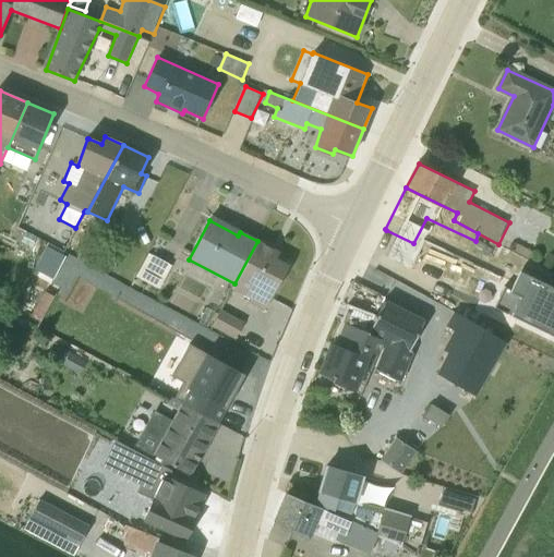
[(101,244),(89,238),(79,258),(92,264),(101,244)]
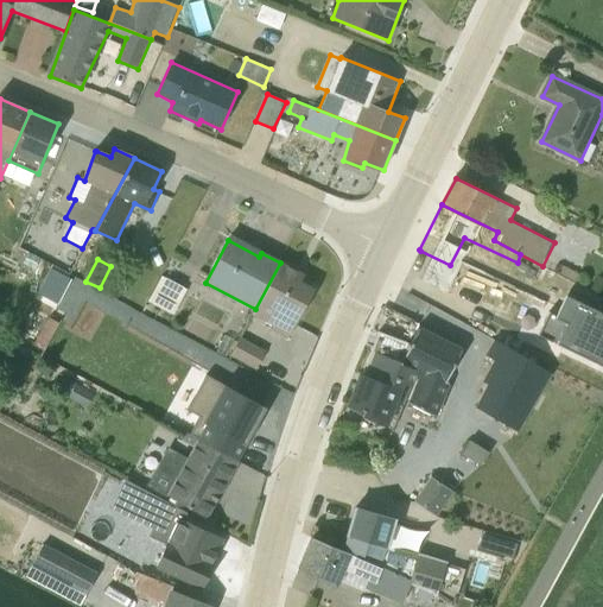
[(272,330),(289,337),(315,290),(300,283),(304,274),(280,263),(254,314),(273,326),(272,330)]
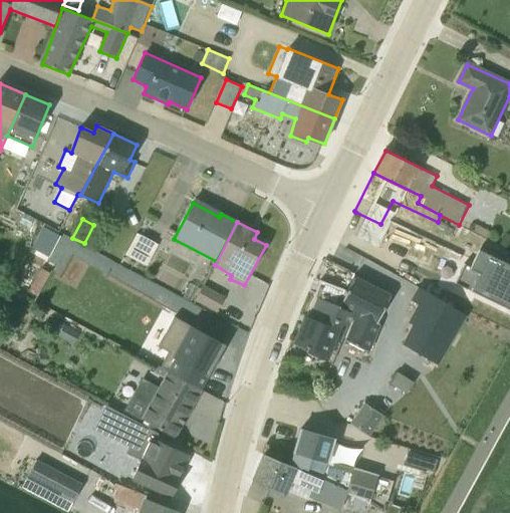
[(115,232),(106,228),(95,250),(104,254),(115,232)]
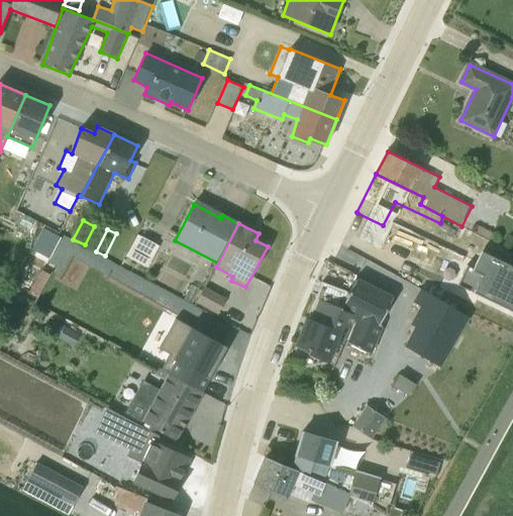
[(160,245),(137,234),(126,256),(148,268),(160,245)]
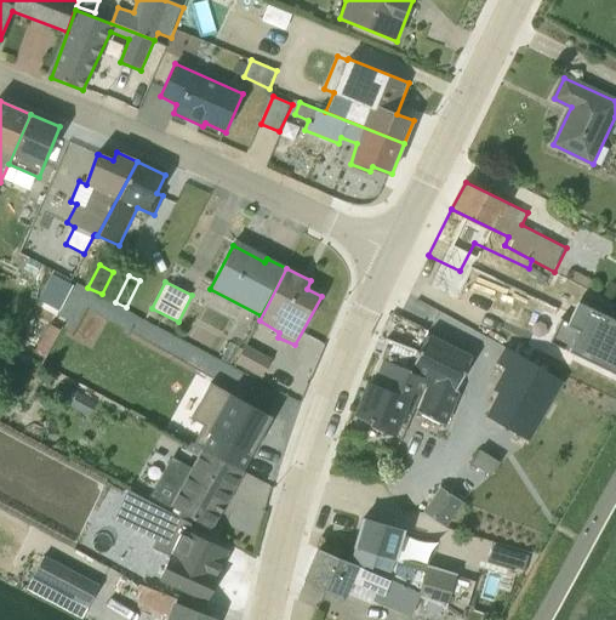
[(615,305),(582,291),(572,313),(566,311),(553,341),(571,348),(574,341),(615,359),(615,305)]
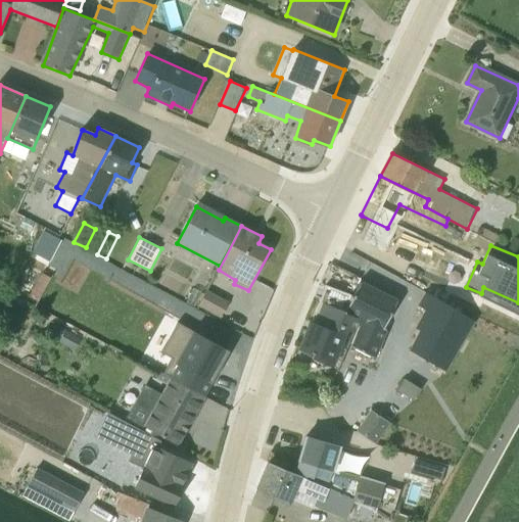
[(352,345),(377,359),(388,330),(384,327),(398,299),(361,281),(345,312),(362,319),(352,345)]
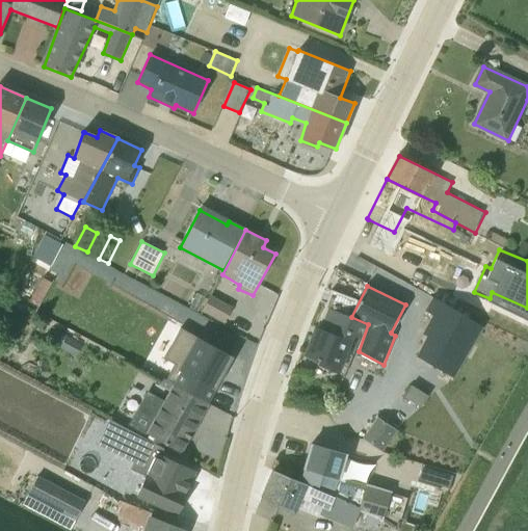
[(342,380),(354,350),(366,324),(351,317),(358,303),(336,292),(332,292),(318,328),(316,327),(306,354),(320,363),(318,366),(342,380)]
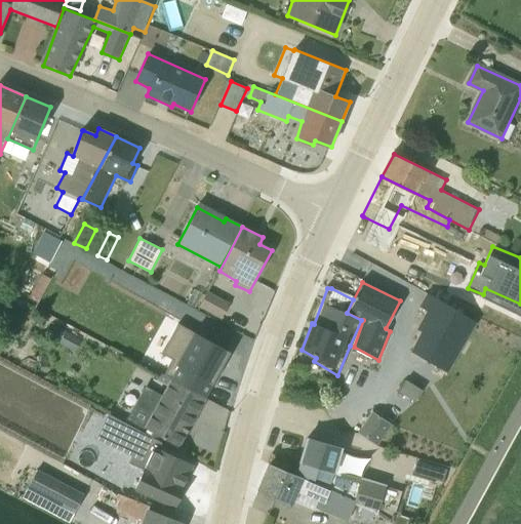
[(230,303),(208,291),(200,307),(222,318),(230,303)]
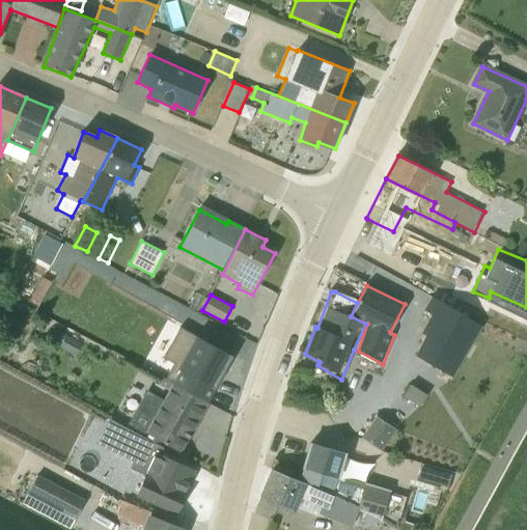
[(483,326),(433,297),(424,311),(432,315),(421,334),(424,336),(414,354),(453,377),(483,326)]
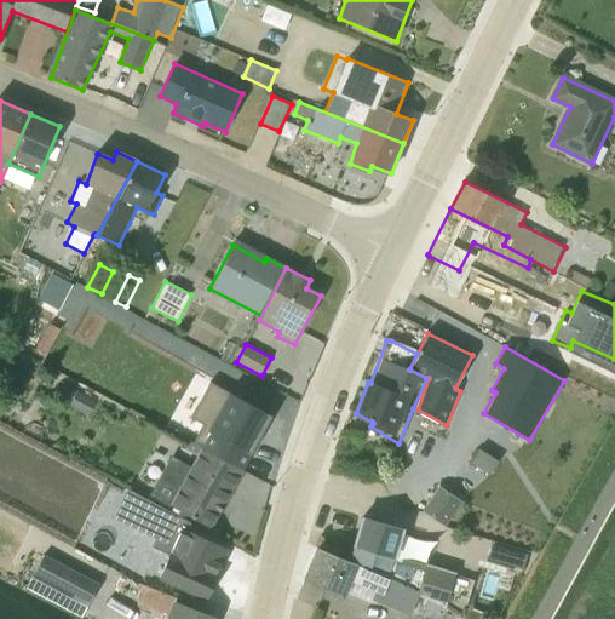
[(208,433),(201,447),(243,470),(270,419),(207,387),(189,422),(208,433)]
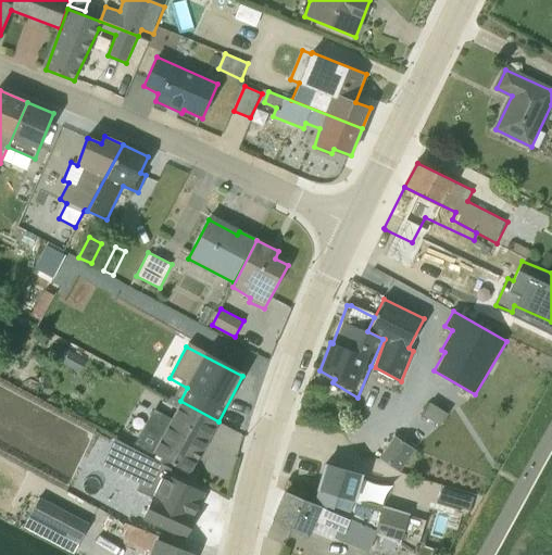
[(137,400),(121,430),(154,450),(153,453),(188,472),(218,421),(180,401),(171,396),(167,402),(177,408),(172,418),(152,407),(151,408),(137,400)]
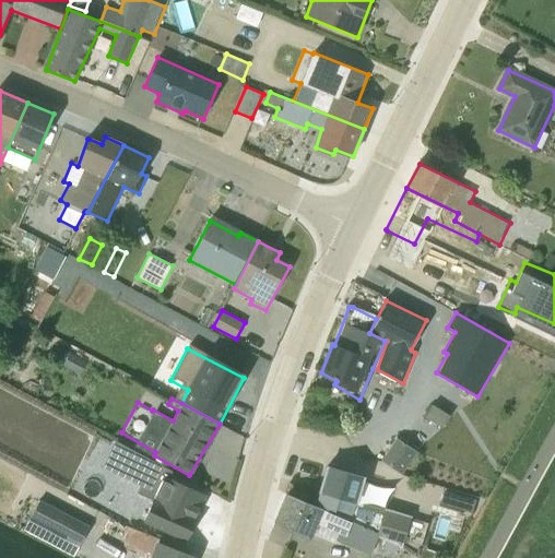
[(399,439),(384,463),(404,476),(420,451),(399,439)]
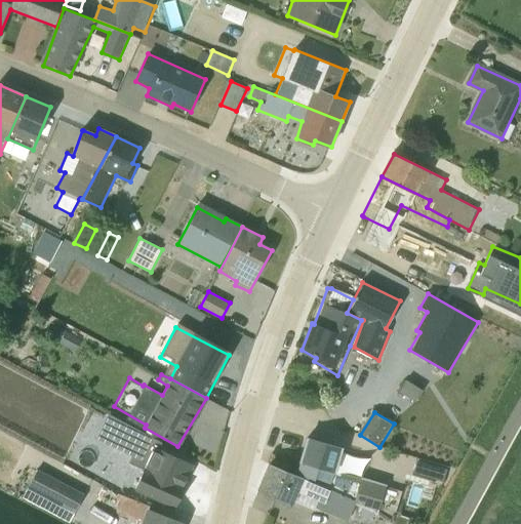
[(160,441),(109,414),(97,439),(132,456),(129,462),(145,471),(136,488),(174,506),(183,489),(182,488),(192,466),(156,449),(160,441)]
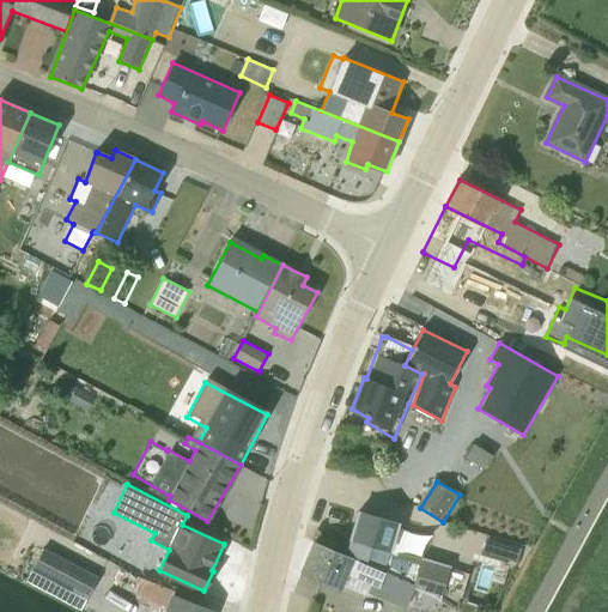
[(400,523),(358,510),(350,539),(352,540),(347,555),(415,585),(414,589),(414,591),(439,600),(456,611),(458,611),(470,573),(453,567),(421,556),(420,558),(393,547),(400,523)]
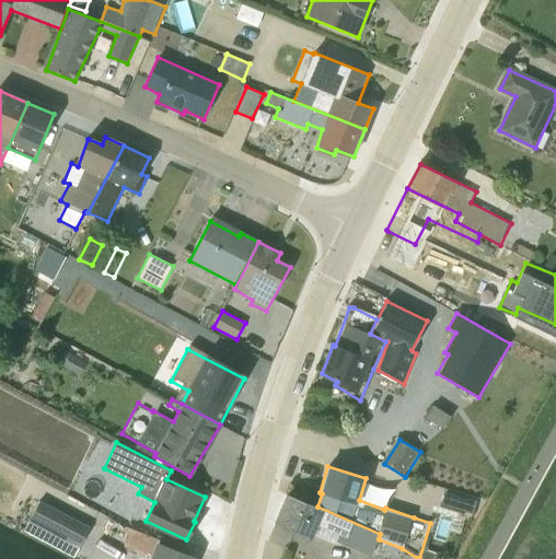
[(287,493),(275,522),(292,530),(290,533),(311,542),(314,535),(336,545),(337,542),(371,556),(380,534),(317,507),(287,493)]
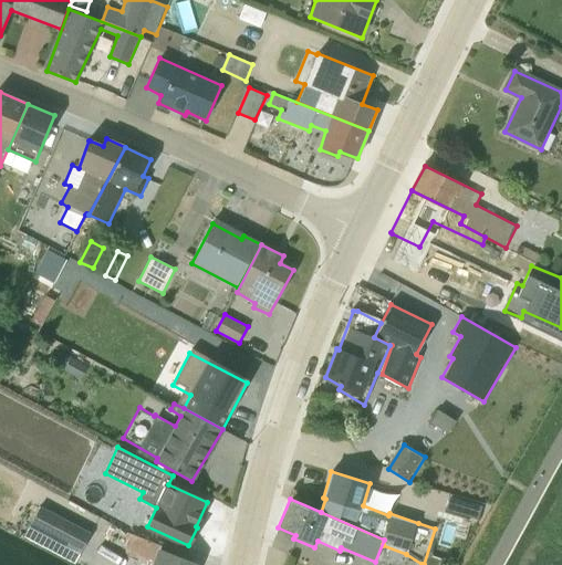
[(92,533),(41,506),(30,526),(81,553),(92,533)]
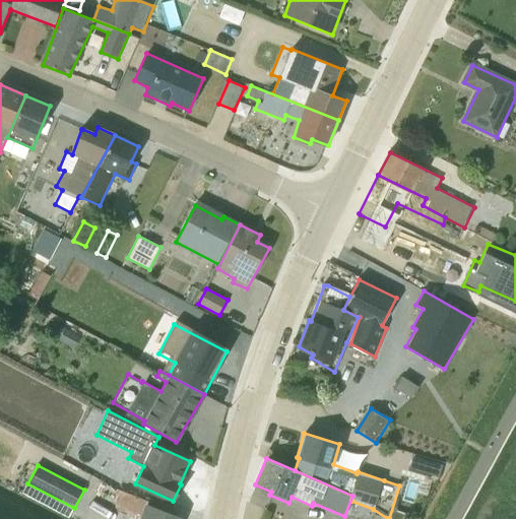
[(180,518),(181,517),(148,504),(149,502),(118,489),(116,494),(120,496),(116,506),(140,516),(139,518),(180,518)]
